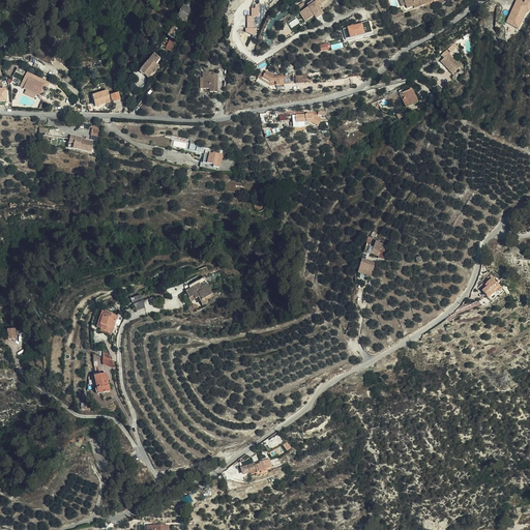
[(297,11),(304,20),(310,16),(313,18),(320,12),(316,8),(313,5),(317,2),(319,0),(311,0),(311,1),(303,6),(297,11)]
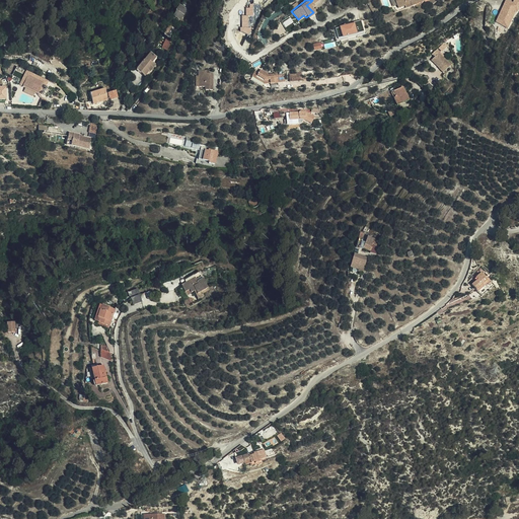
[(508,0),(506,0),(496,22),(508,27),(516,10),(518,11),(518,8),(518,0),(514,0),(513,2),(508,0)]
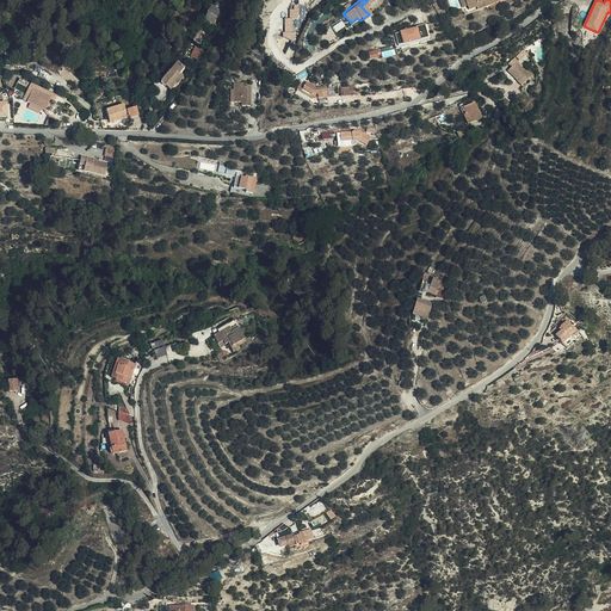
[(294,10),(290,10),(290,19),(307,19),(306,5),(294,5),(294,10)]
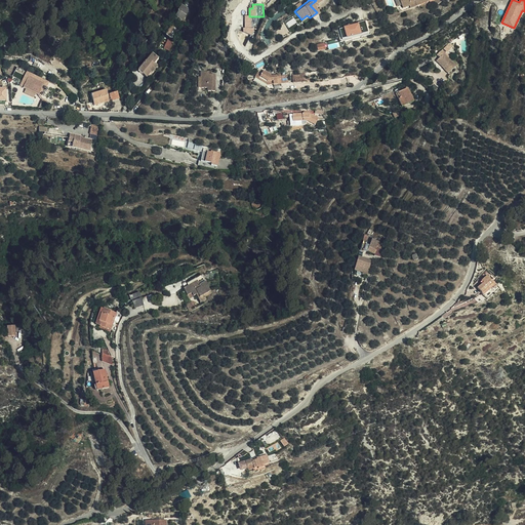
[(175,17),(184,22),(190,9),(182,5),(175,17)]
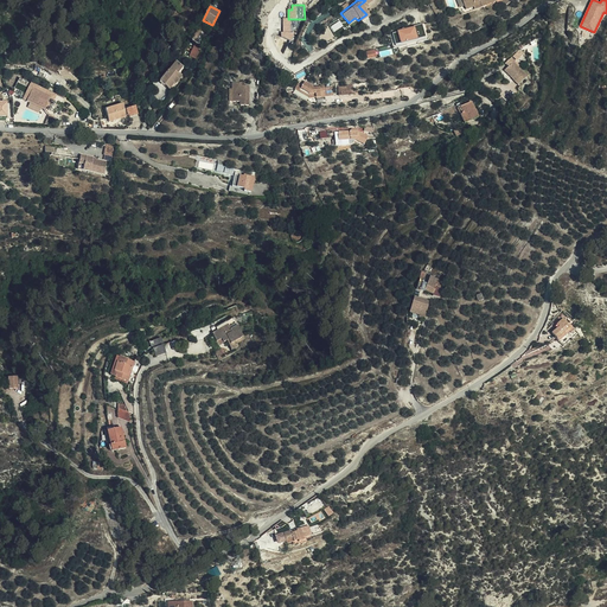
[(345,25),(349,23),(340,13),(337,16),(345,25)]
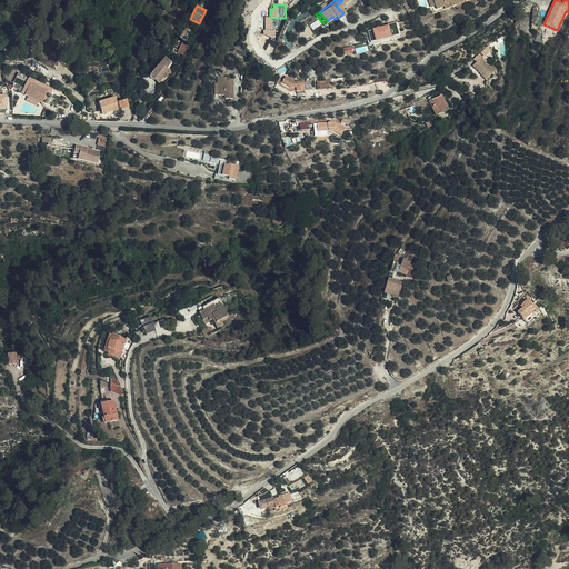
[(273,31),(273,18),(265,18),(265,37),(276,37),(276,31),(273,31)]
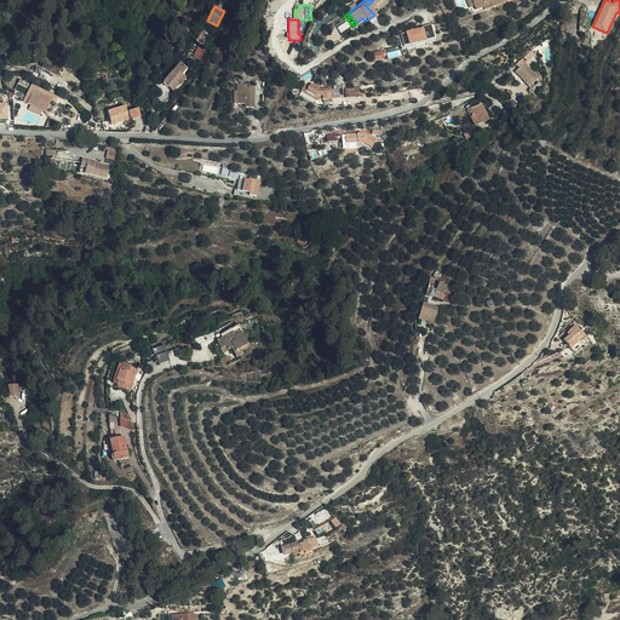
[(432,24),(424,27),(426,40),(435,38),(432,24)]
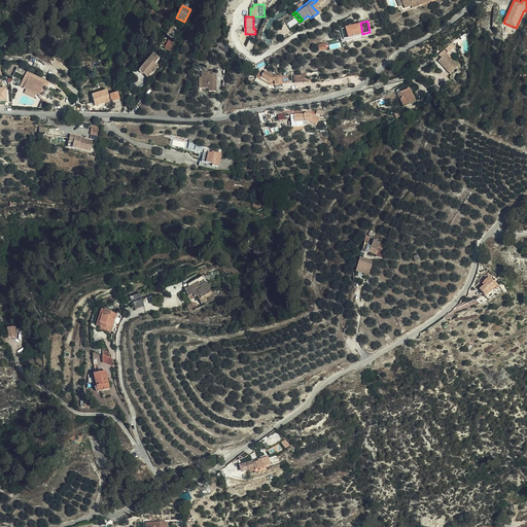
[(348,38),(362,35),(360,24),(346,27),(348,38)]
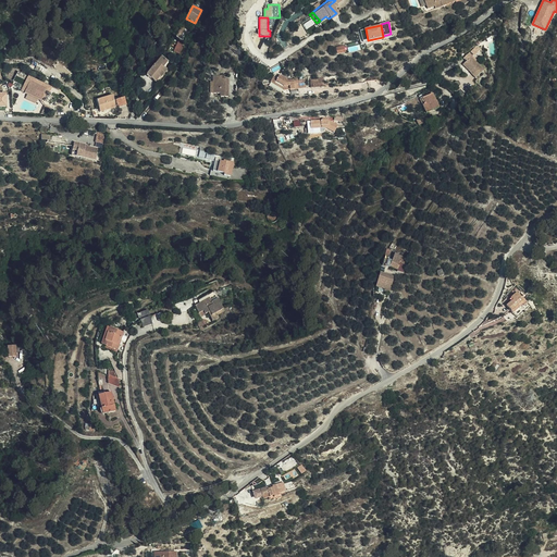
[(180,54),(185,45),(178,41),(174,51),(180,54)]
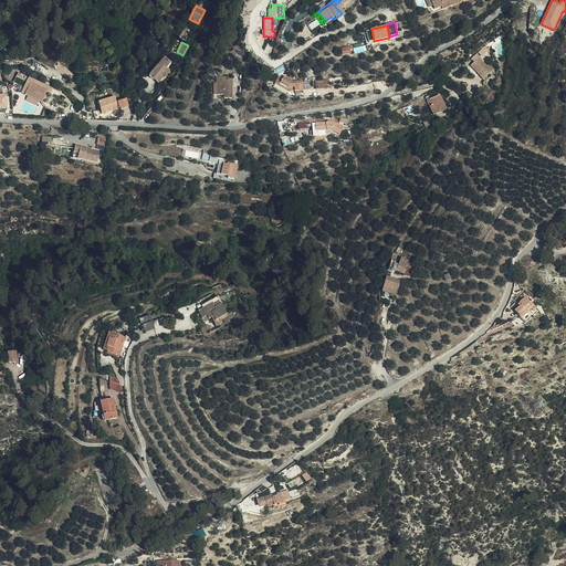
[(482,80),(491,72),(480,58),(481,56),(479,53),(471,59),(474,62),(470,65),(482,80)]
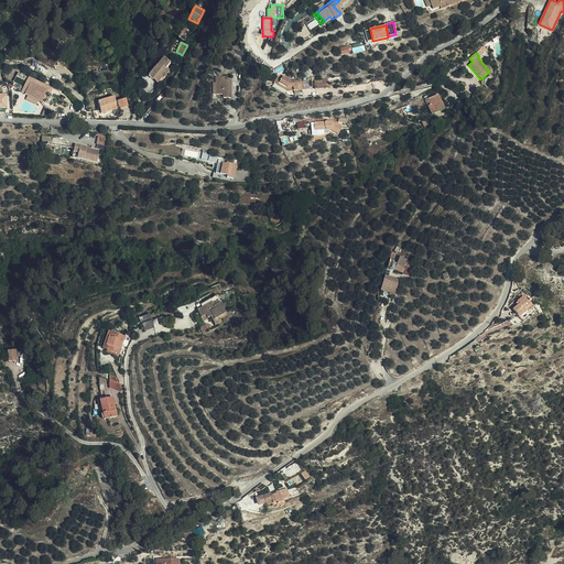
[(147,76),(154,83),(160,77),(161,78),(166,72),(164,69),(169,64),(163,60),(155,68),(154,67),(147,76)]
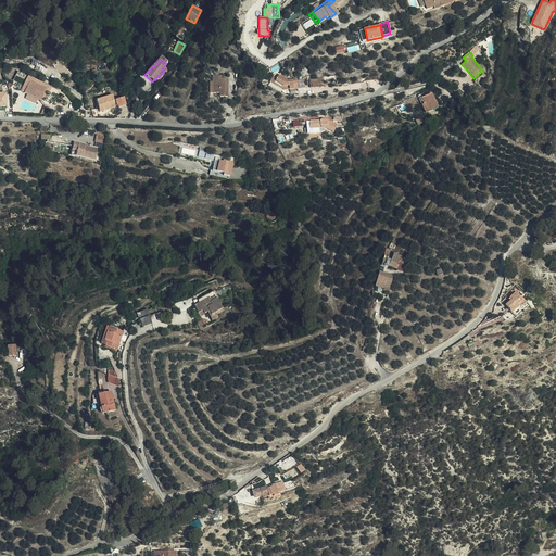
[(40,74),(41,71),(23,63),(22,67),(27,70),(40,74)]
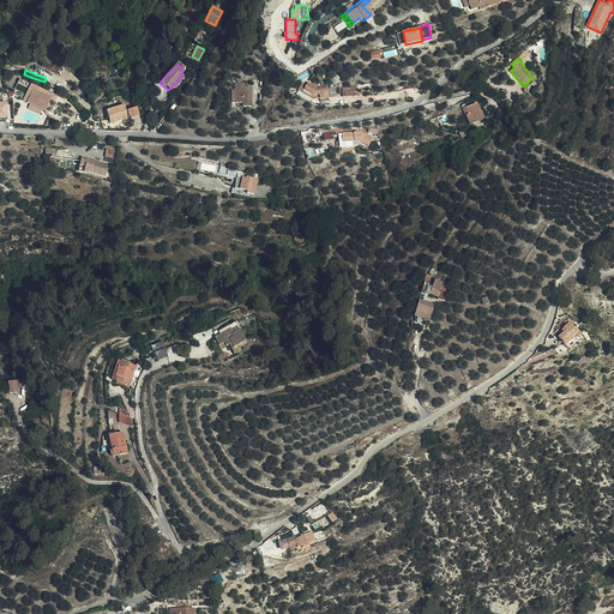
[(12,85),(19,88),(24,74),(16,76),(12,85)]
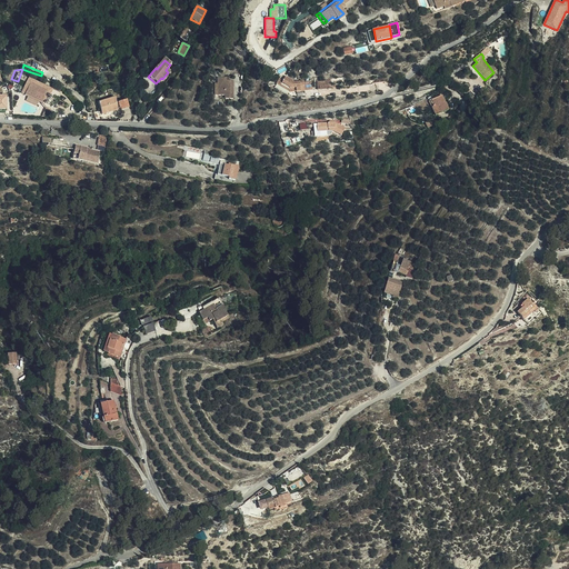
[(18,81),(37,89),(41,76),(28,71),(22,69),(18,81)]
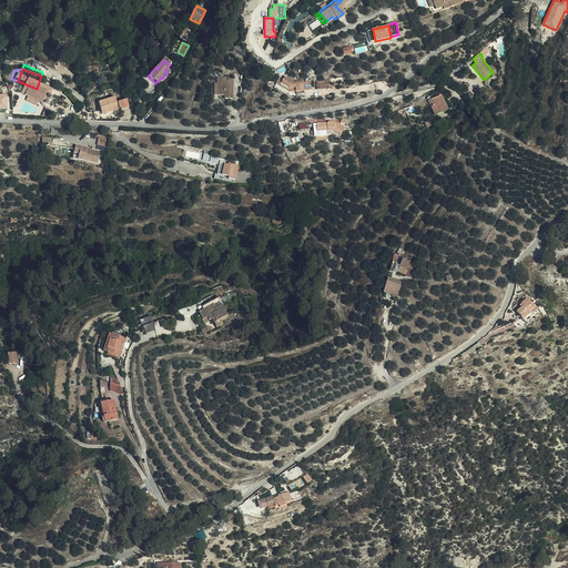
[(215,78),(214,90),(221,91),(220,94),(229,95),(231,78),(227,77),(224,77),(224,73),(216,72),(215,78)]
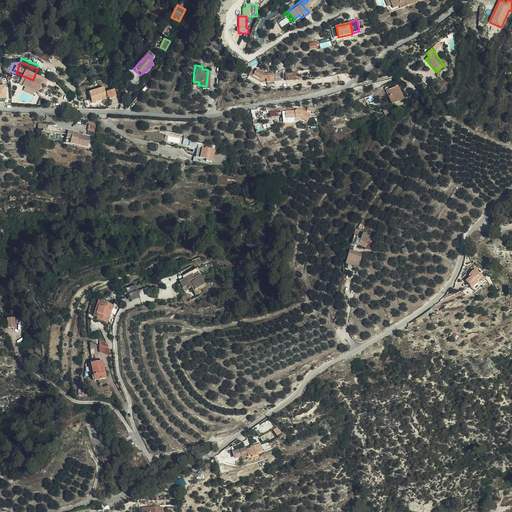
[(45,78),(47,73),(37,68),(33,80),(36,81),(37,75),(45,78)]
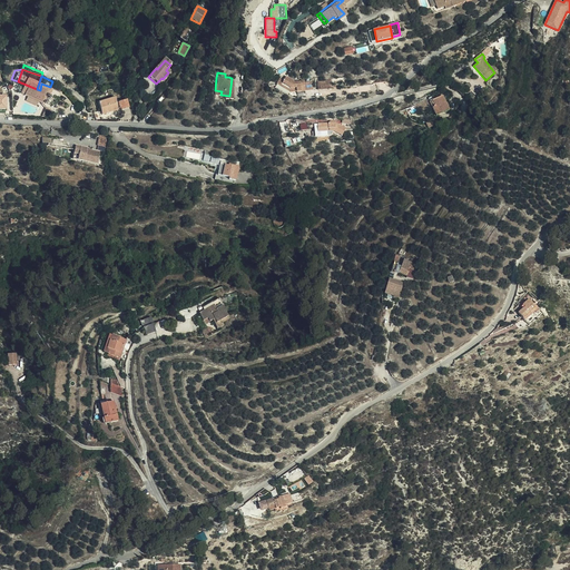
[(287,95),(304,96),(303,92),(307,91),(308,95),(315,94),(315,92),(323,89),(321,82),(313,84),(312,82),(304,85),(303,84),(294,82),(293,87),(288,87),(287,95)]
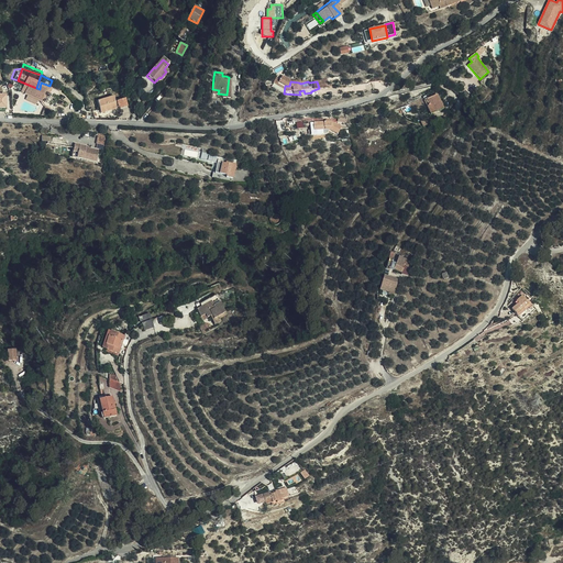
[(99,111),(114,107),(110,95),(95,99),(99,111)]
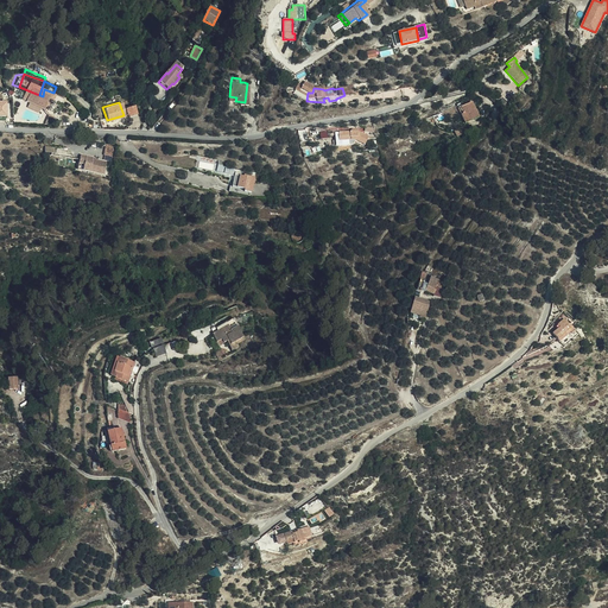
[(128,118),(139,115),(137,106),(126,108),(128,118)]
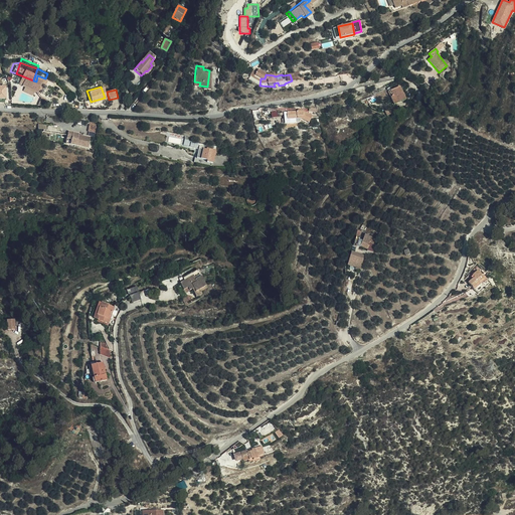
[(388,113),(400,108),(396,95),(383,100),(385,104),(388,113)]
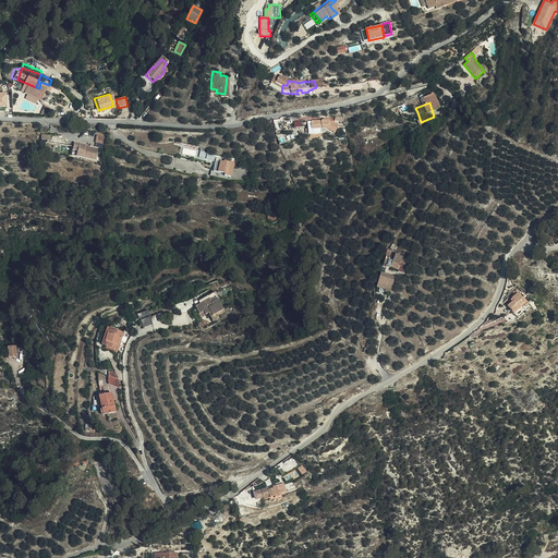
[(404,110),(408,117),(417,112),(415,108),(413,109),(412,106),(404,110)]
